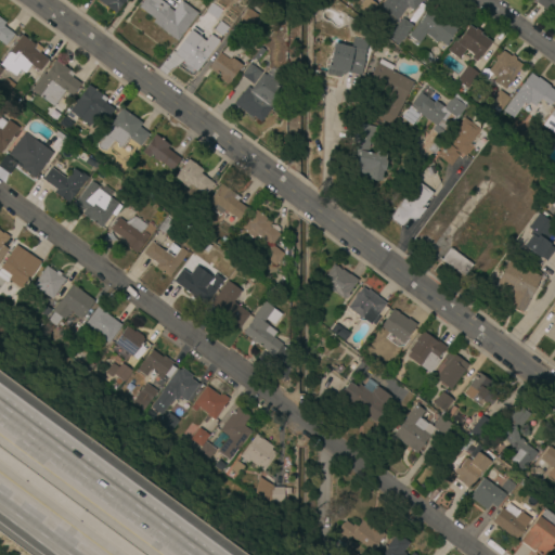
[(125,0),(115,13),(99,1),(99,0),(125,0)]
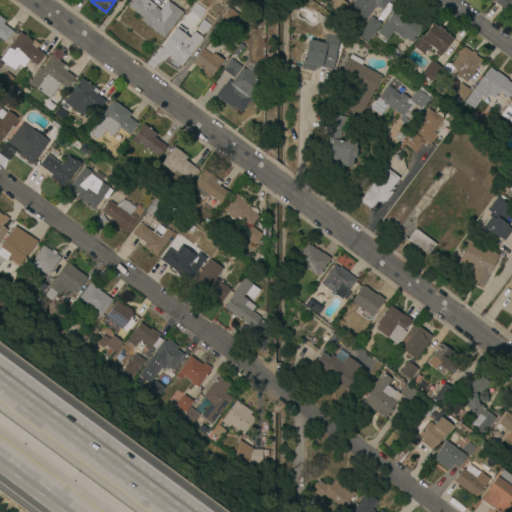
[(146,0),(160,10),(166,1),(168,1),(182,12),(163,38),(140,21),(142,18),(128,7),(127,7),(131,0),(146,0)]
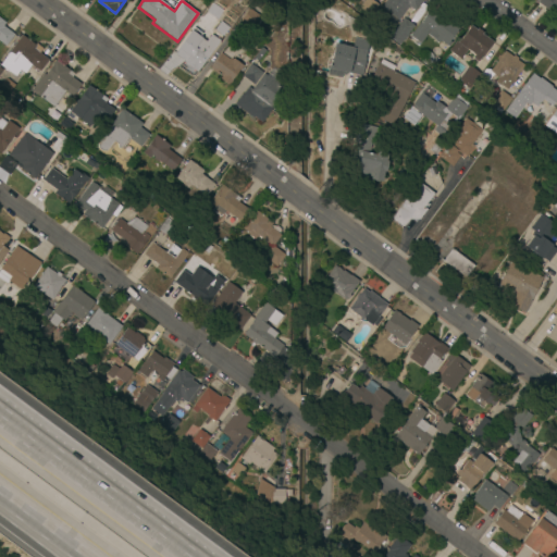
[(360,9),(366,0),(370,0),(379,5),(371,16),(360,9)]
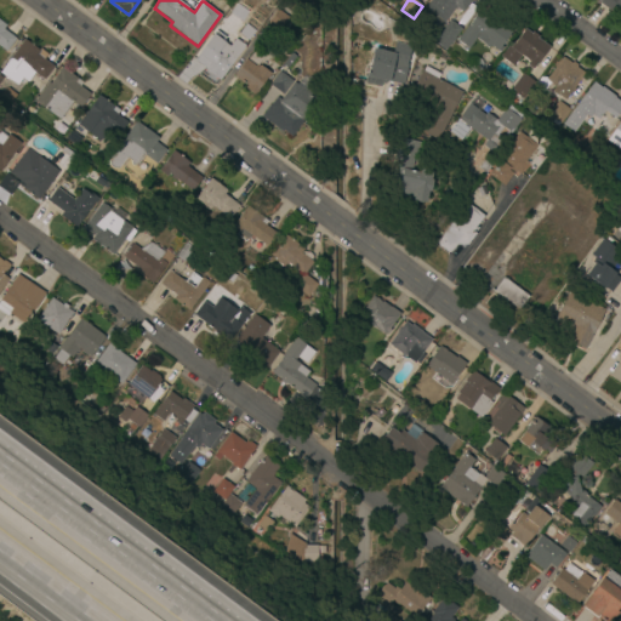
[(426,9),(432,0),(471,0),(463,12),(455,7),(445,22),(426,9)]
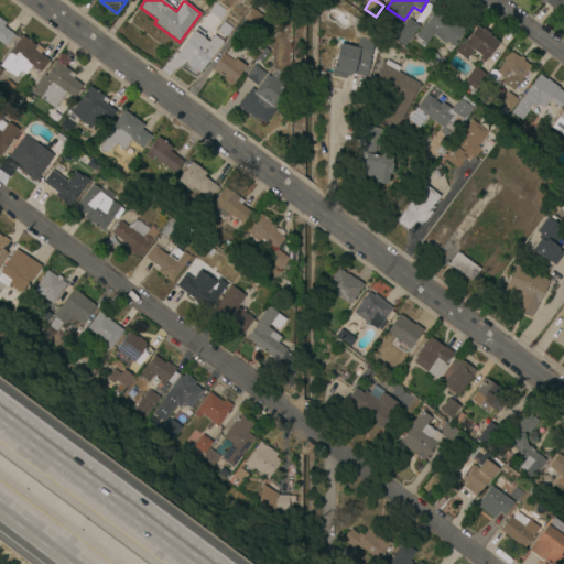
[(563,0),(563,13),(559,10),(557,12),(543,2),(544,0),(563,0)]
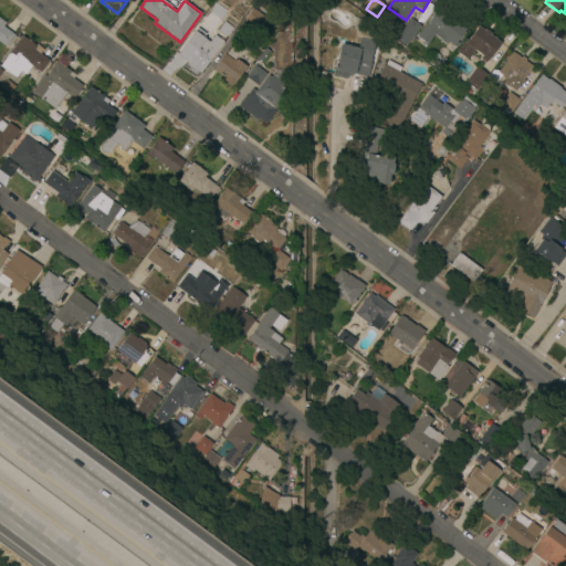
[(224,10),(223,12),(224,12),(220,18),(209,10),(215,2),(224,10)]
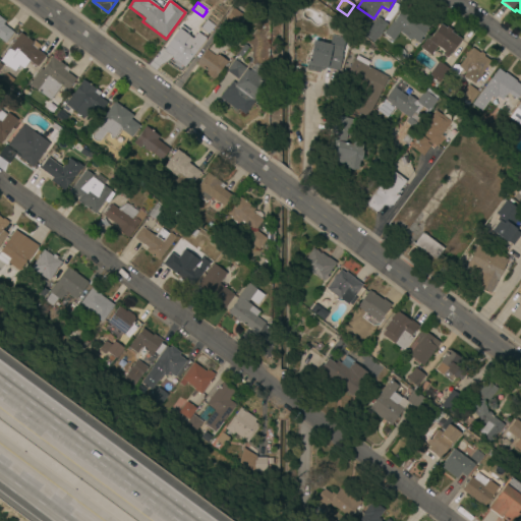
[(392,40),(383,33),(390,21),(391,22),(396,15),(404,2),(426,18),(423,22),(429,26),(420,39),(422,40),(418,45),(408,38),(407,39),(398,32),(392,40)]
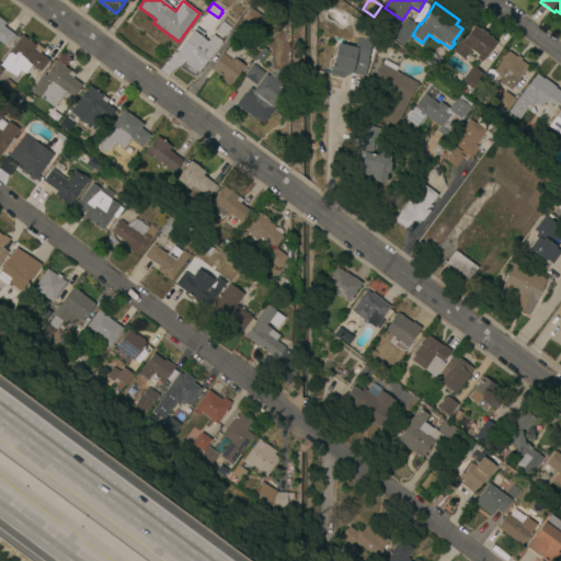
[(260,15),(250,27),(240,20),(250,8),(260,15)]
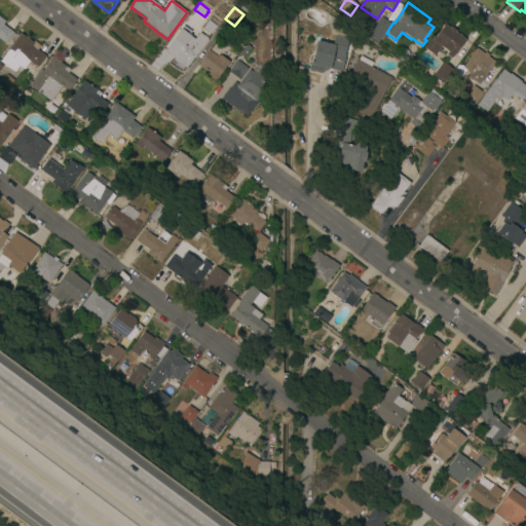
[(5,44),(0,40),(0,17),(5,22),(3,25),(13,33),(5,44)]
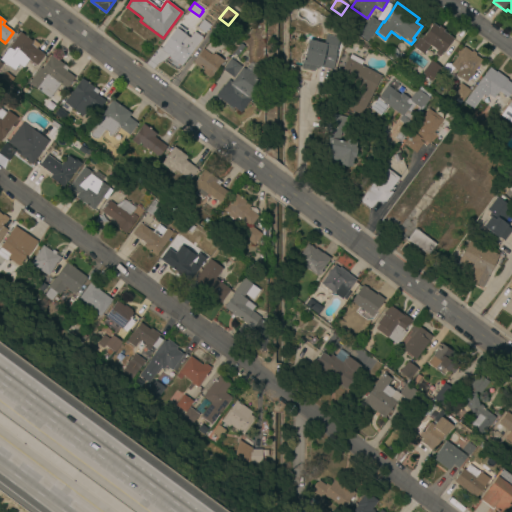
[(367,42),(358,35),(371,17),(380,24),(367,42)]
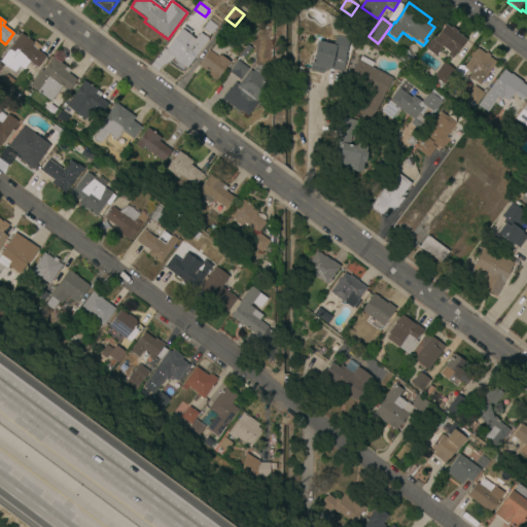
[(448,56),(448,55),(449,53),(442,47),(435,57),(424,48),(431,39),(432,40),(435,37),(435,38),(445,25),(451,29),(452,28),(457,32),(456,33),(466,40),(455,57),(454,57),(453,59),(451,59),(448,56)]
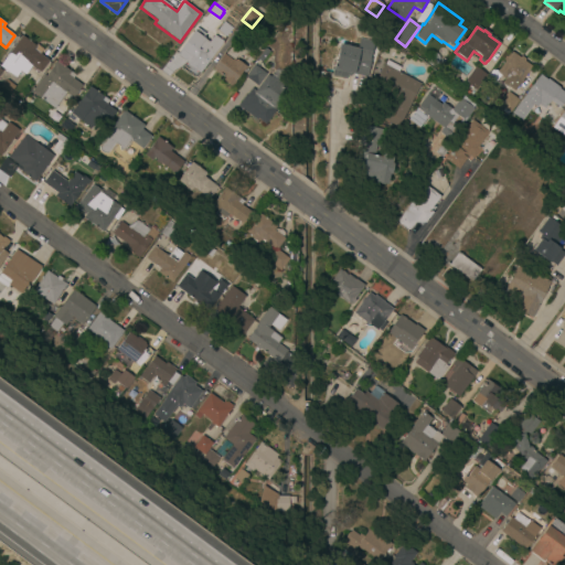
[(184,63),(187,62),(177,54),(178,53),(180,49),(193,30),(195,32),(209,42),(214,34),(215,35),(224,42),(223,43),(199,74),(184,63)]
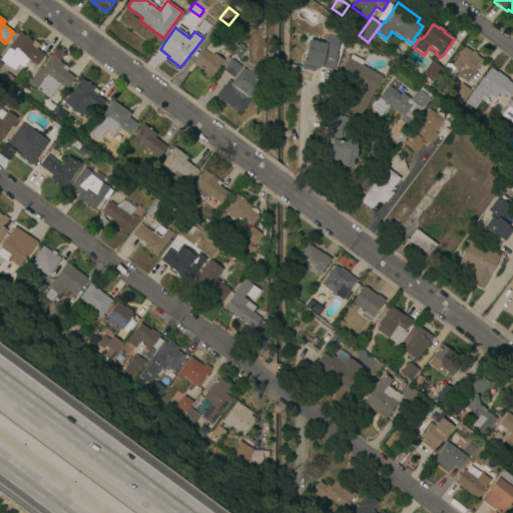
[(336,35),(334,43),(324,40),(326,32),(336,35)]
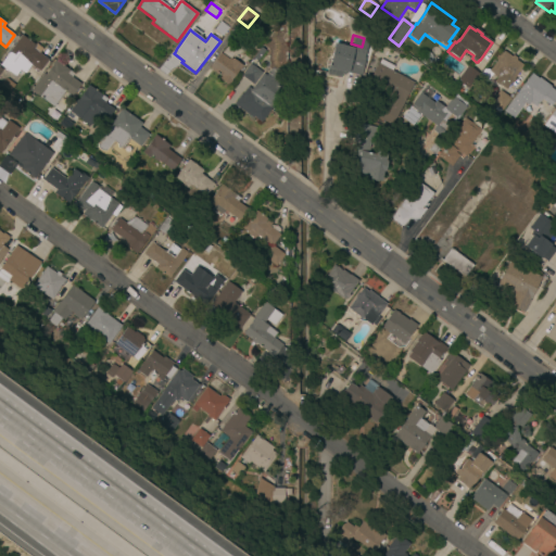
[(0,66),(22,36),(35,47),(36,45),(41,49),(38,53),(48,61),(39,72),(26,62),(24,65),(27,67),(23,73),(20,70),(15,77),(0,66)]
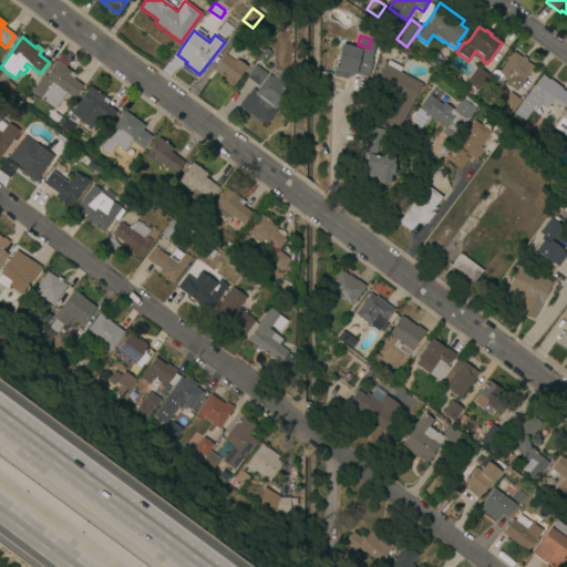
[(334,75),(341,45),(362,51),(360,57),(372,59),(369,78),(349,73),(348,79),(334,75)]
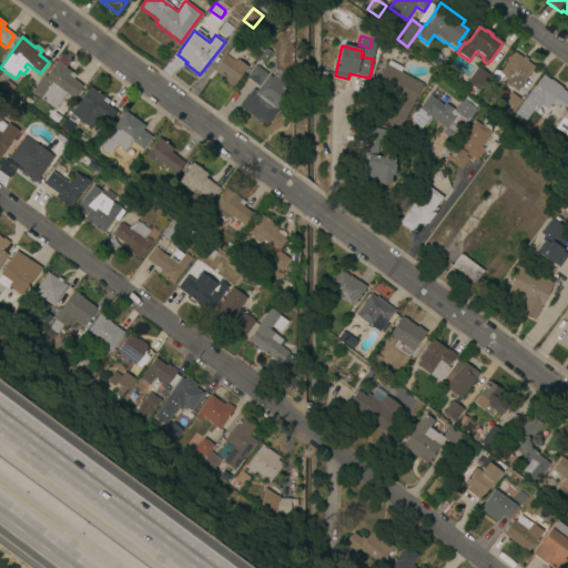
[(224,53),(233,61),(234,60),(235,61),(237,60),(247,67),(244,71),(235,82),(235,83),(233,87),(224,80),(225,79),(213,69),(224,53)]
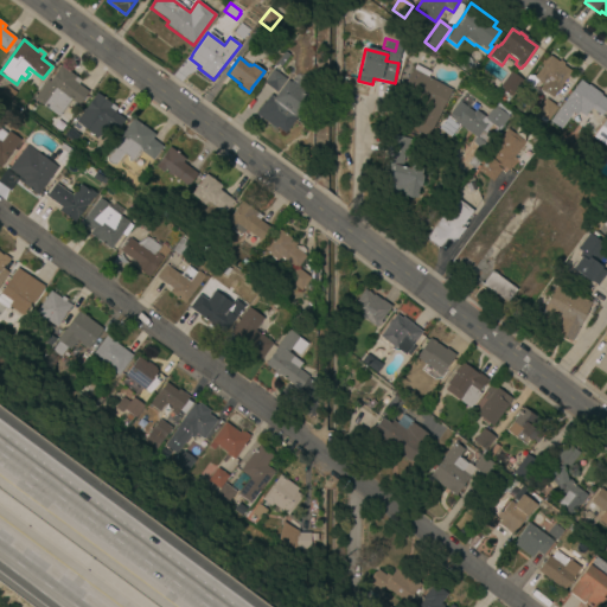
[(462,71),(460,70),(459,69),(458,68),(457,65),(457,63),(458,61),(459,59),(460,58),(462,57),(464,57),(466,57),(468,58),(471,59),(471,61),(472,63),(472,65),(472,68),(471,69),(468,70),(467,71),(465,71),(462,71)]
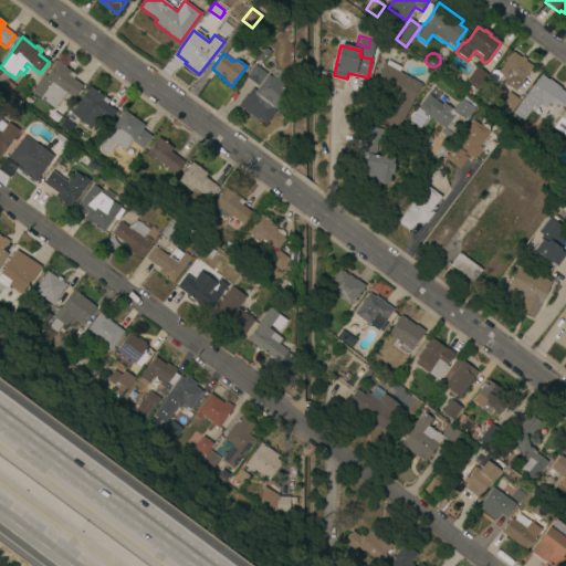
[(509,86),(507,87),(504,85),(505,84),(503,83),(505,79),(502,76),(496,84),(488,77),(494,69),(499,72),(506,62),(503,60),(509,53),(511,54),(512,53),(521,59),(522,56),(526,60),(525,62),(533,67),(523,81),(524,82),(522,85),(521,84),(515,92),(509,86)]
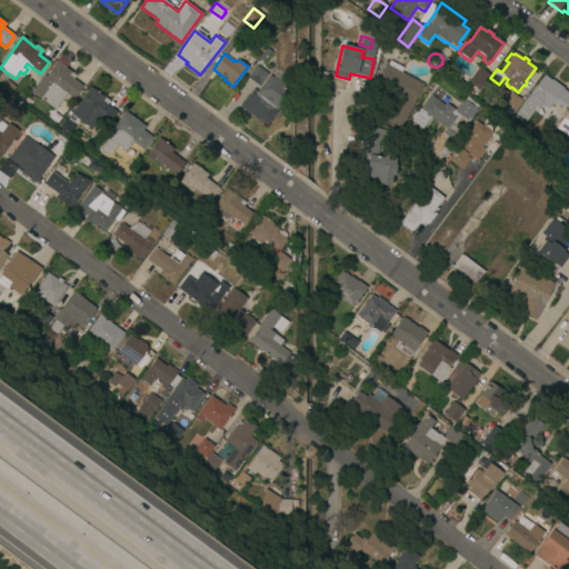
[(403,68),(400,73),(423,86),(401,129),(383,119),(393,99),(375,89),(387,66),(388,66),(390,61),(403,68)]
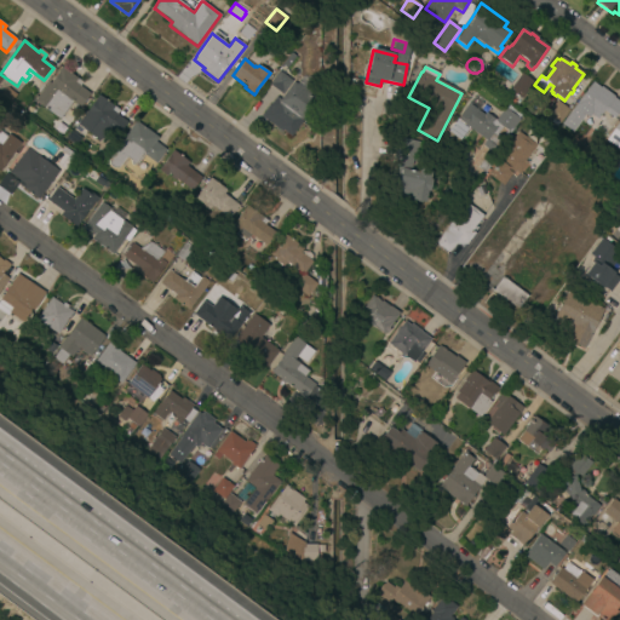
[(79,87),(89,95),(79,108),(72,102),(58,119),(34,101),(47,82),(50,84),(61,68),(82,82),(79,87)]
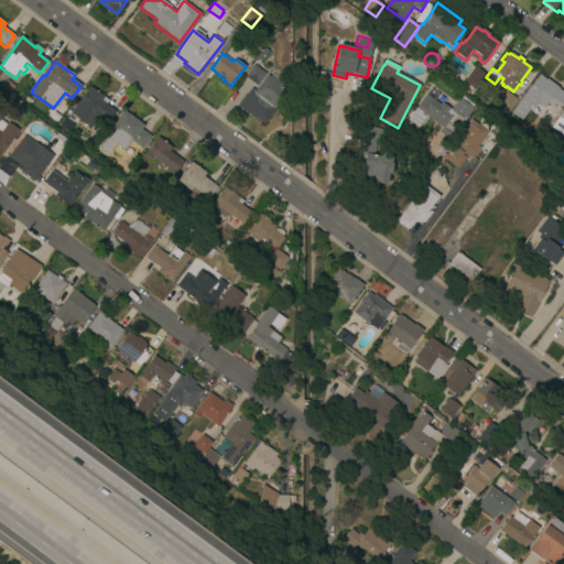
[(474,65),(485,74),(474,89),(465,83),(466,82),(463,79),(474,65)]
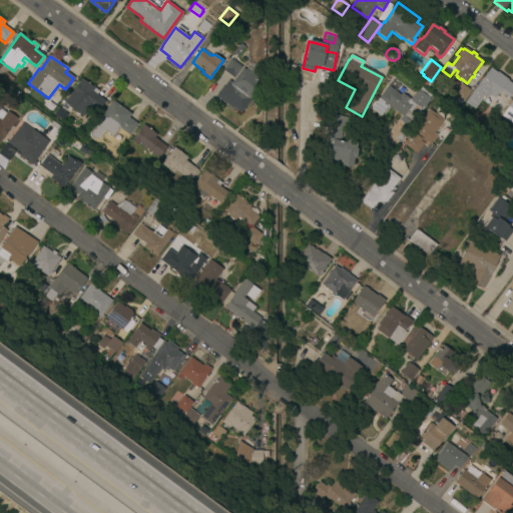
[(233,77),(223,69),(230,60),(241,67),(233,77)]
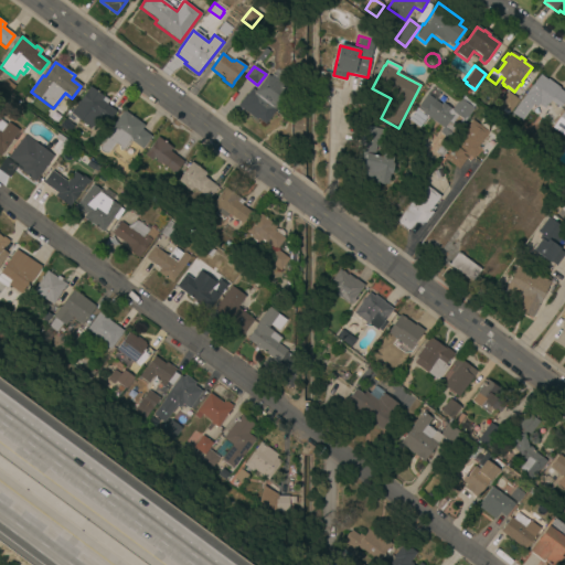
[(237,106),(251,87),(255,91),(266,74),(273,80),(274,78),(288,88),(275,106),(277,107),(265,124),(257,118),(256,120),(237,106)]
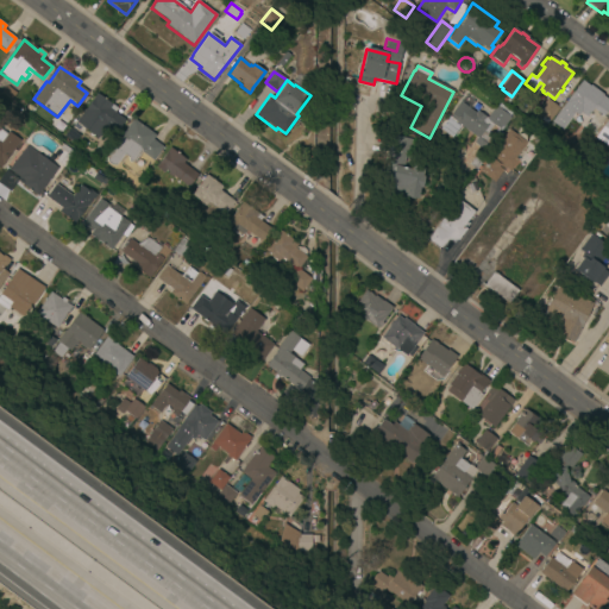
[(572,107),(571,110),(567,106),(569,105),(565,102),(582,80),(589,86),(589,85),(602,94),(602,95),(608,101),(608,106),(602,117),(591,108),(585,117),(572,107)]
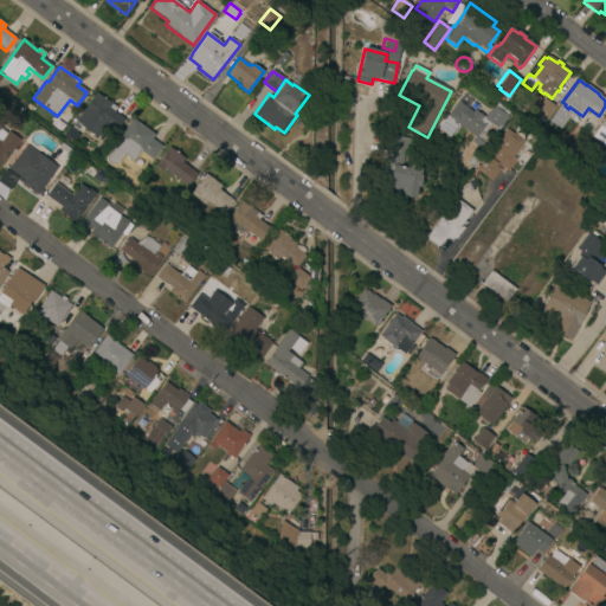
[(117,134),(105,126),(97,137),(75,121),(96,92),(116,108),(114,111),(127,122),(117,134)]
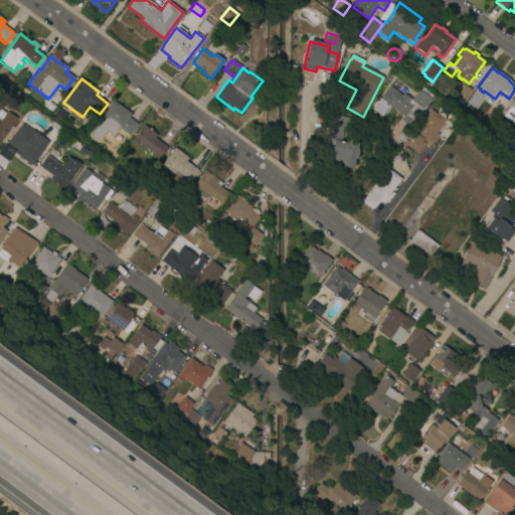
[(462,105),(452,98),(462,83),(472,91),(462,105)]
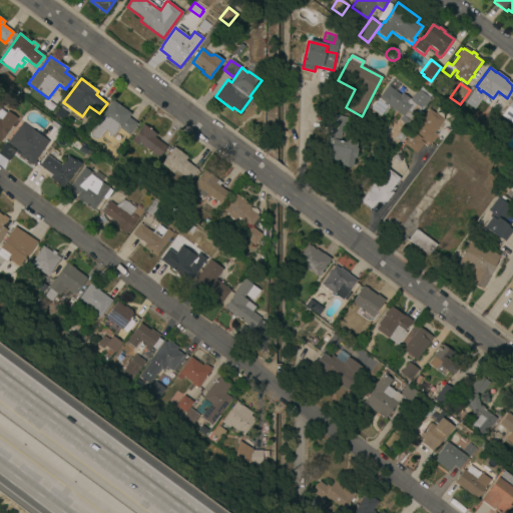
[(400,95),(401,93),(409,99),(417,89),(418,90),(420,87),(431,94),(429,98),(430,98),(421,110),(423,112),(419,117),(416,115),(408,127),(398,119),(401,115),(378,98),(380,96),(379,95),(387,85),(400,95)]
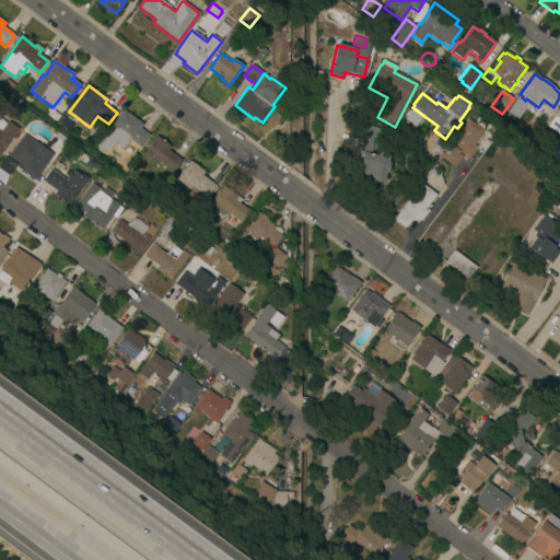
[(103,152),(101,151),(100,150),(98,148),(97,147),(113,127),(112,126),(109,125),(121,109),(129,115),(142,125),(140,129),(150,137),(141,149),(130,140),(124,150),(120,150),(118,149),(118,146),(114,142),(106,153),(104,153),(103,152)]
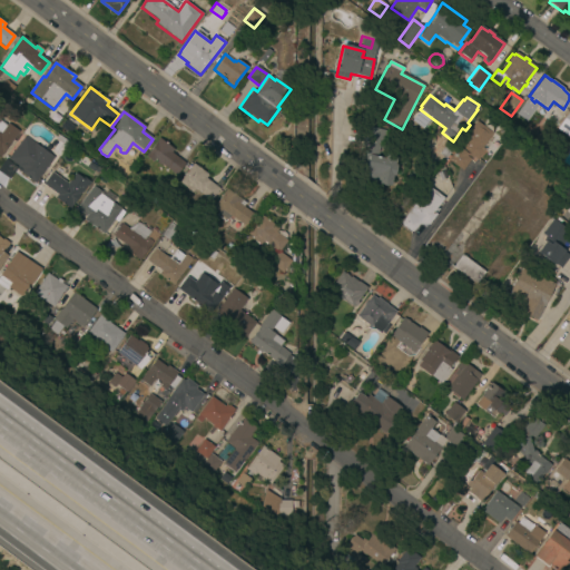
[(569,139),(557,129),(569,111),(569,139)]
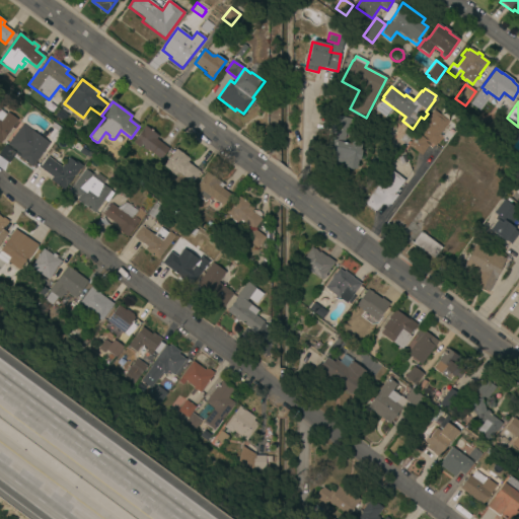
[(53,116),(58,108),(69,117),(64,124),(53,116)]
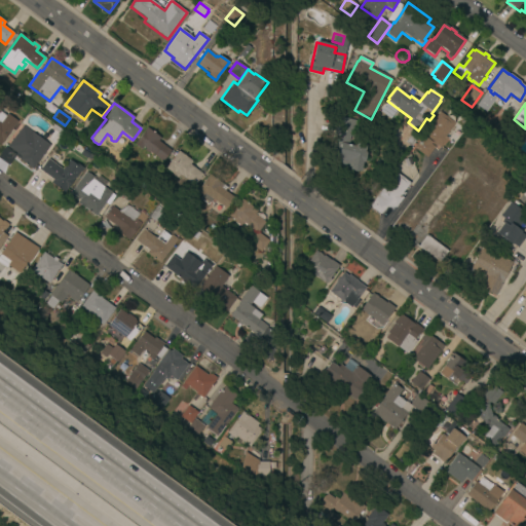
[(0,111),(6,116),(8,114),(17,122),(0,145),(0,111)]
